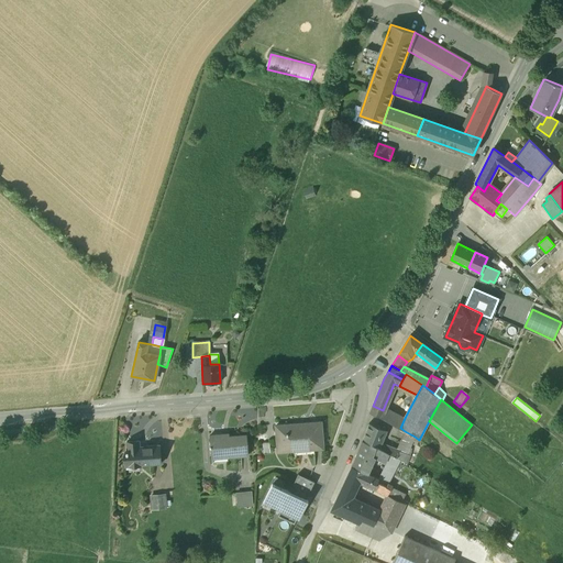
[(383,410),(373,406),(370,411),(381,417),(383,410)]
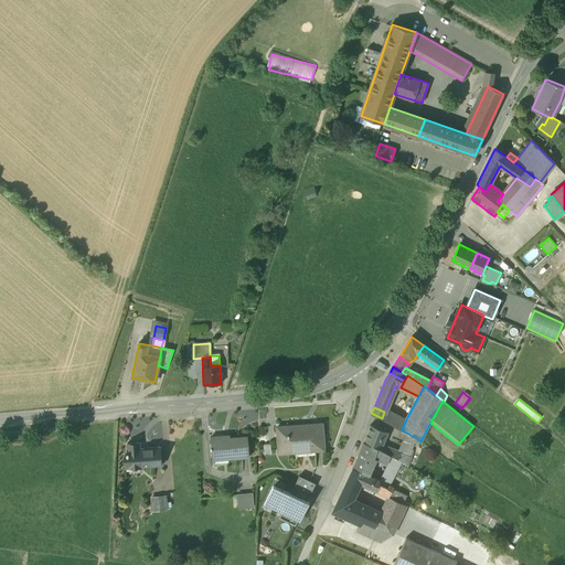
[(406,419),(392,413),(392,414),(384,412),(382,418),(402,429),(406,419)]
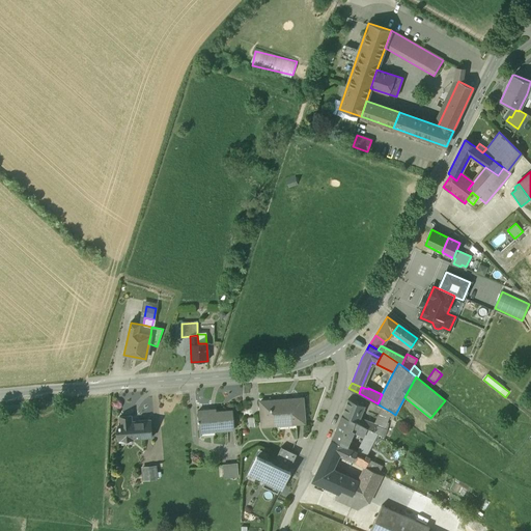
[(303,398),(260,401),(261,426),(278,425),(278,423),(294,422),(294,424),(304,423),(303,398)]
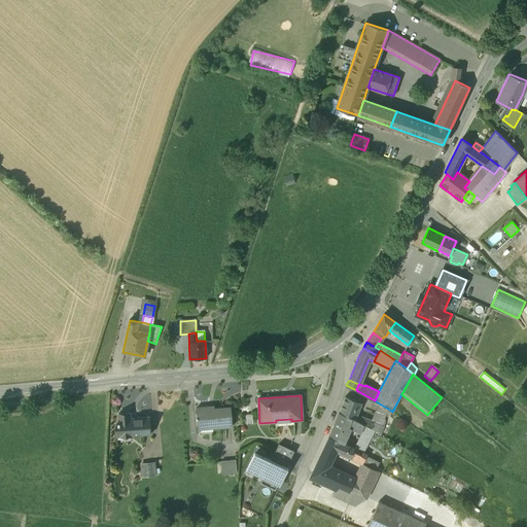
[(361,402),(345,396),(339,412),(355,418),(357,415),(361,402)]
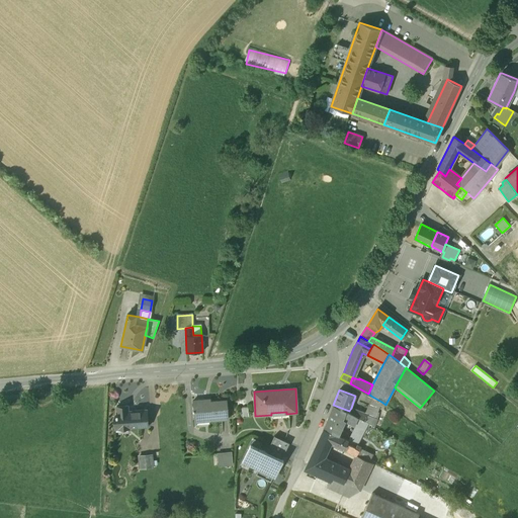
[(381,402),(372,397),(367,407),(377,412),(381,402)]
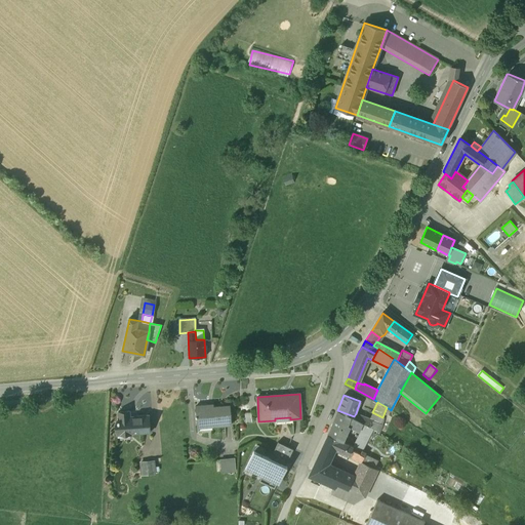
[(211,403),(196,403),(197,427),(232,425),(230,403),(211,404),(211,403)]
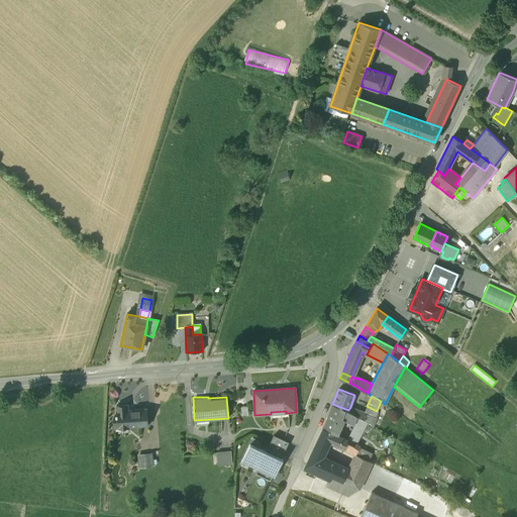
[(348,410),(332,404),(325,421),(339,428),(344,419),(354,425),(358,417),(348,411),(348,410)]
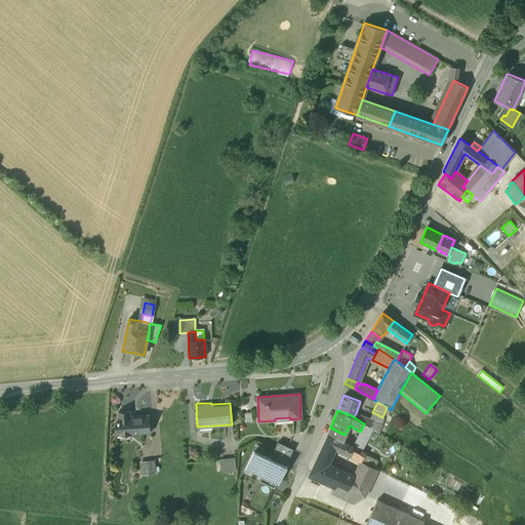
[(149,414),(129,416),(129,411),(117,412),(118,420),(117,420),(117,422),(115,423),(115,432),(129,431),(129,434),(150,433),(149,414)]
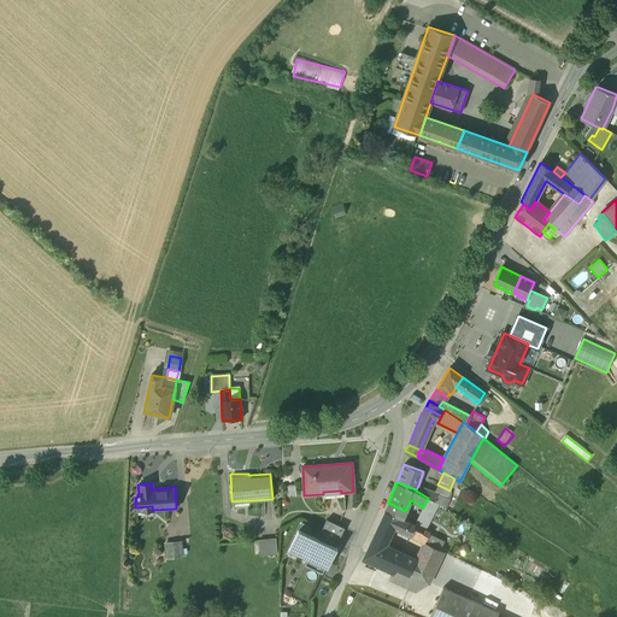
[(450,491),(438,485),(435,492),(438,494),(446,498),(447,498),(450,491)]
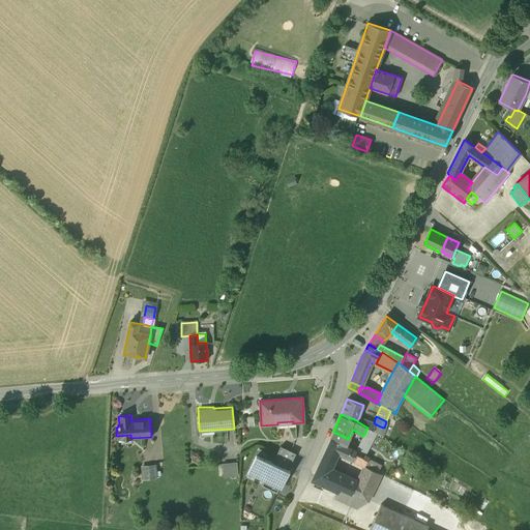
[(374,422),(359,417),(357,420),(357,421),(367,428),(374,431),(376,424),(374,422)]
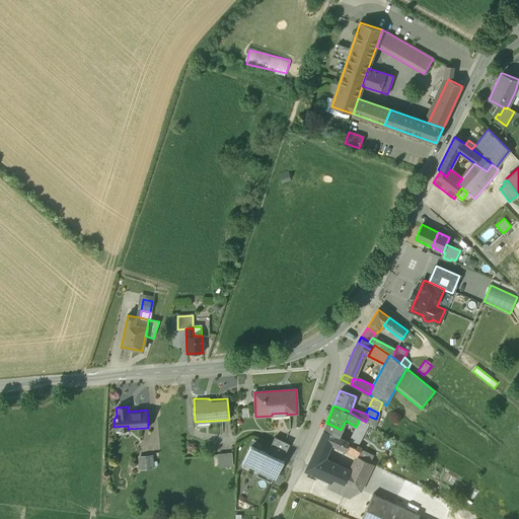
[(375,419),(368,416),(366,422),(369,424),(375,427),(378,420),(376,419),(375,419)]
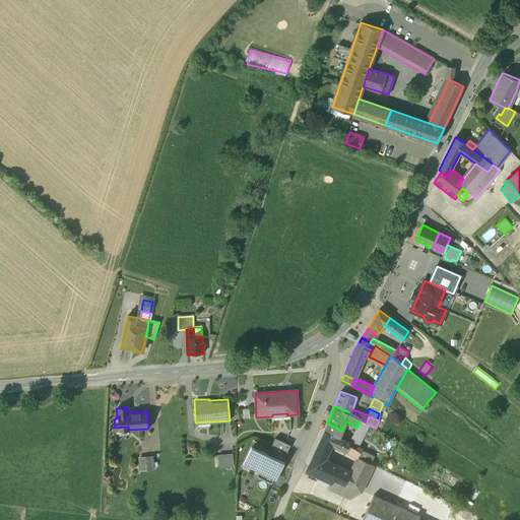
[(356,428),(349,442),(350,442),(348,445),(356,449),(358,446),(359,447),(370,425),(367,423),(361,419),(356,428)]
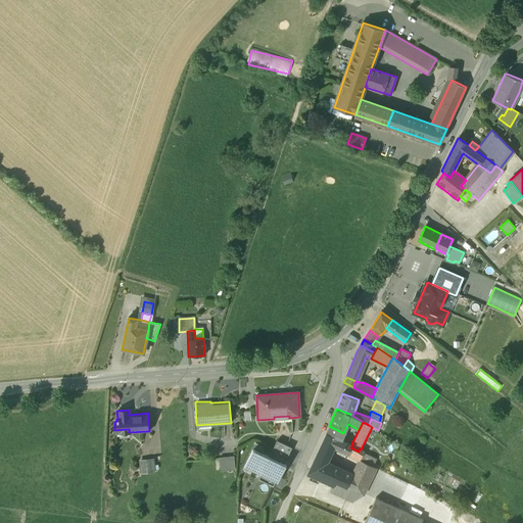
[(343,433),(329,426),(327,432),(341,439),(343,433)]
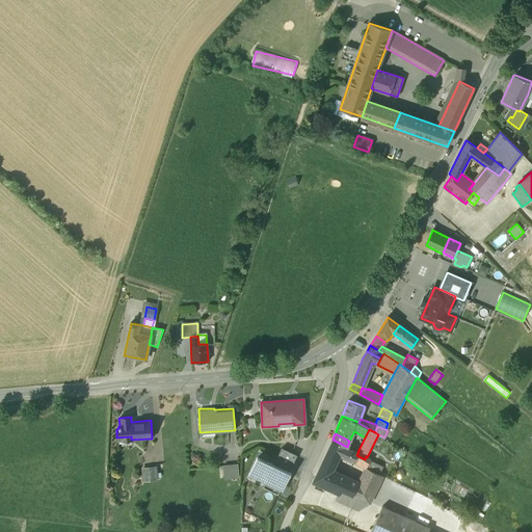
[(347,447),(333,440),(322,462),(334,468),(340,455),(353,461),(356,455),(358,452),(357,452),(347,447)]
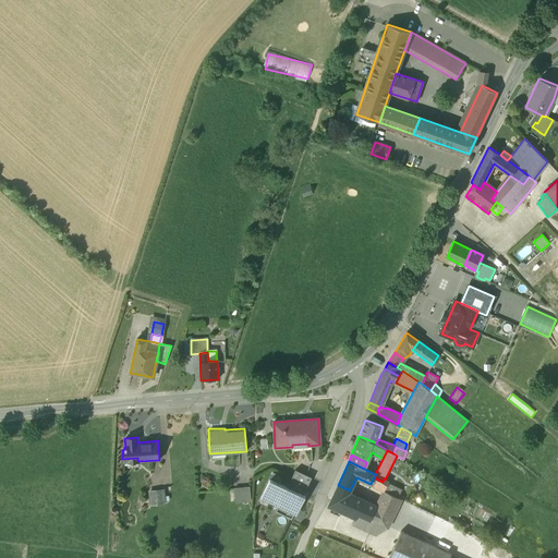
[(287,487),(303,495),(312,477),(295,470),(287,487)]
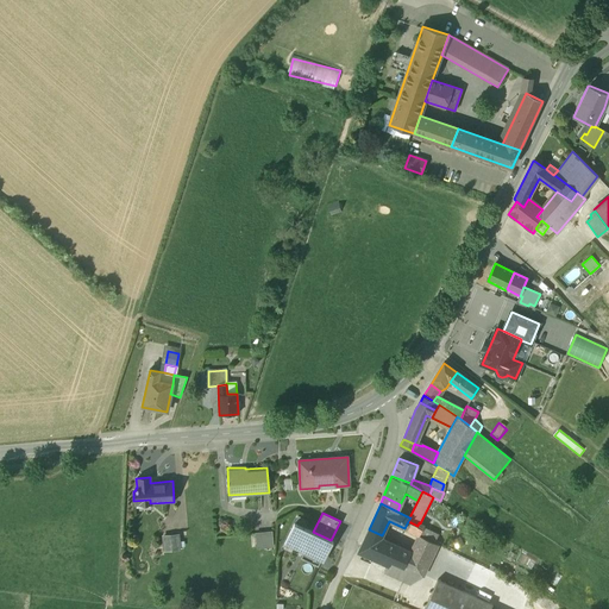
[(308,520),(299,515),(284,544),(313,557),(309,563),(318,567),(320,560),(324,562),(333,541),(331,540),(313,532),(305,528),(308,520)]
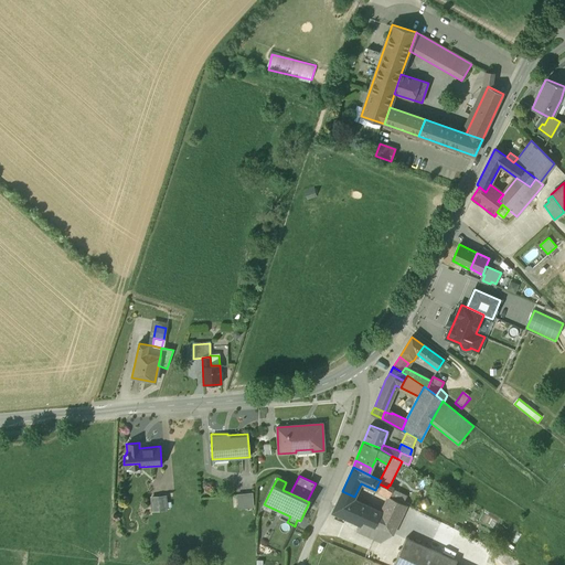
[(387,488),(379,483),(375,490),(388,497),(391,492),(393,489),(394,488),(390,486),(388,484),(387,488)]
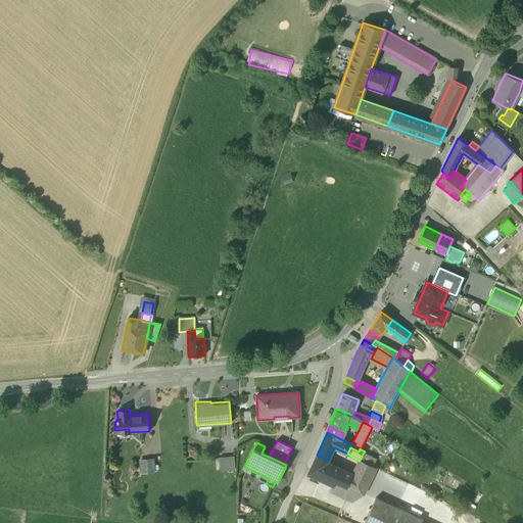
[(377,459),(364,453),(362,456),(360,460),(373,466),(377,459)]
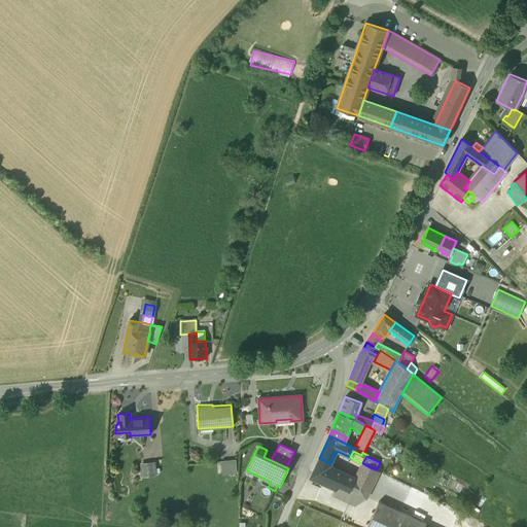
[(330,463),(319,458),(310,477),(321,482),(329,466),(330,463)]
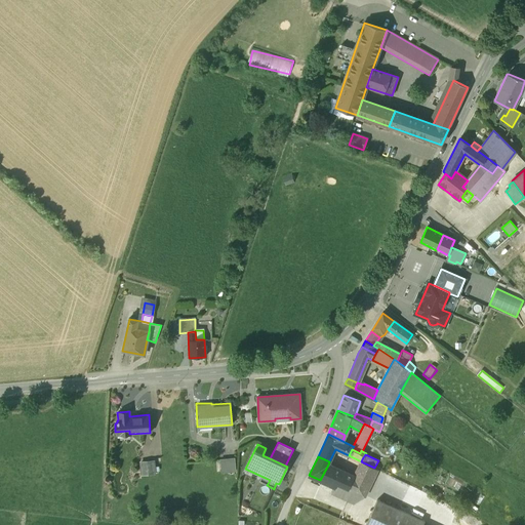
[(235,459),(220,460),(221,472),(236,471),(235,459)]
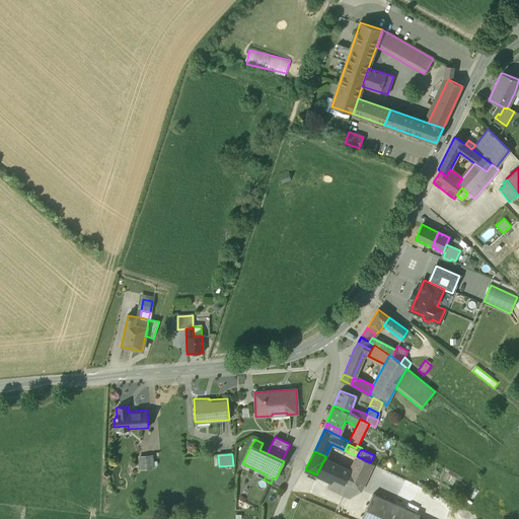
[(154,455),(138,456),(139,469),(155,468),(154,455)]
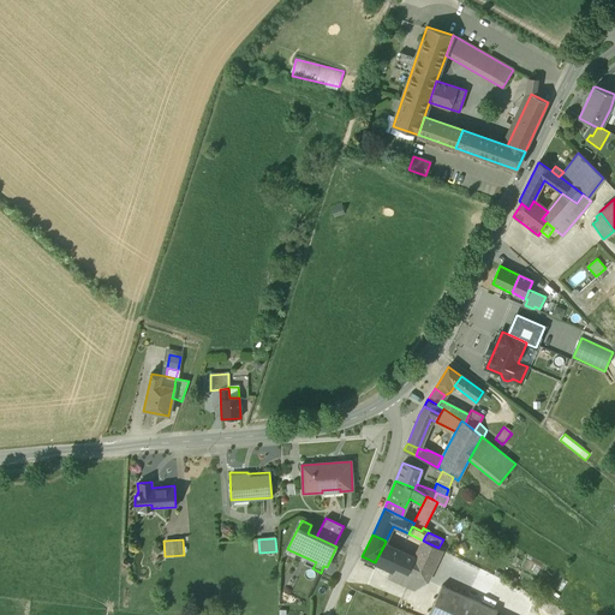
[(439,548),(423,541),(417,554),(435,563),(442,549),(439,548)]
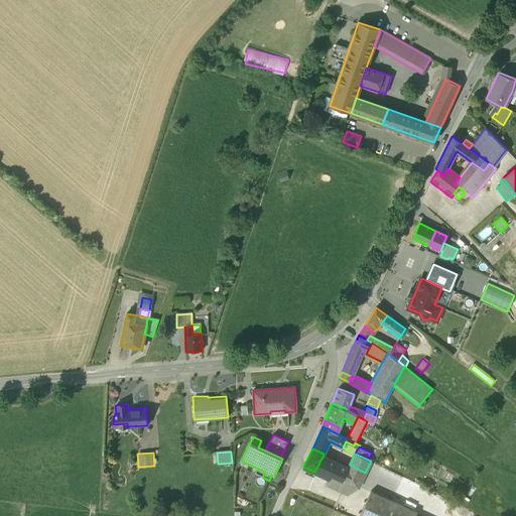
[(393,462),(390,455),(384,458),(387,465),(393,462)]
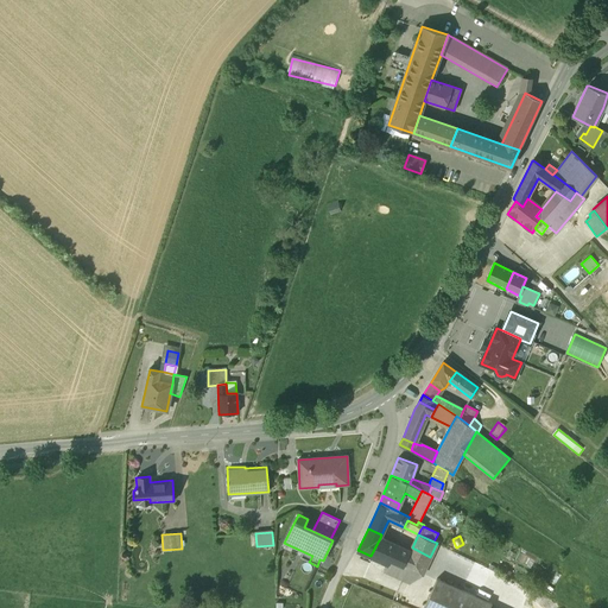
[(409,551),(380,538),(371,556),(387,563),(388,564),(390,559),(415,570),(422,574),(430,557),(412,548),(411,550),(409,551)]
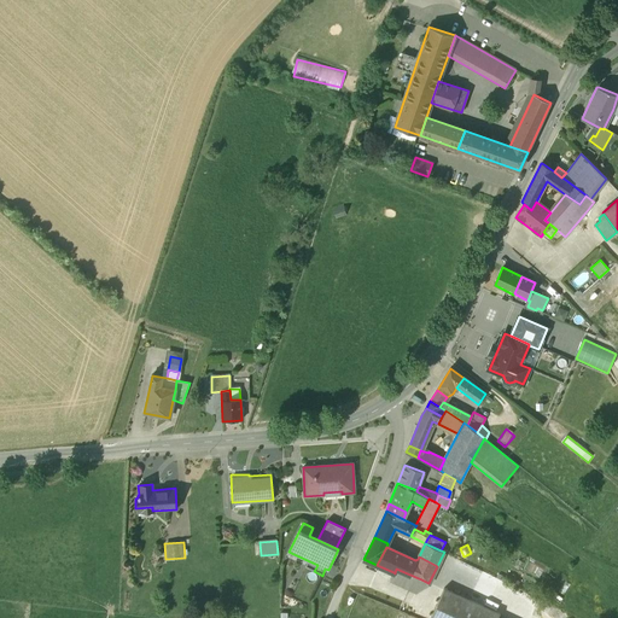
[(395,573),(394,572),(390,581),(415,592),(421,579),(396,569),(395,573)]
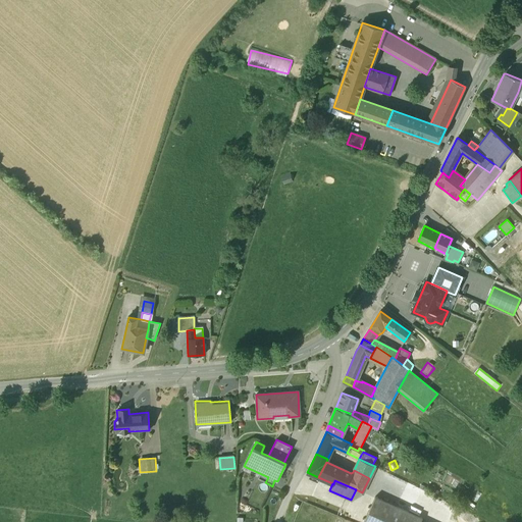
[(420,521),(422,518),(375,497),(363,521),(420,521)]
